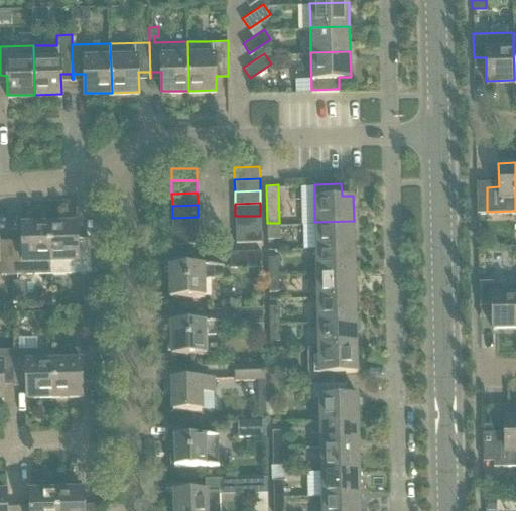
[(235,228),(261,228),(260,216),(235,216),(235,228)]
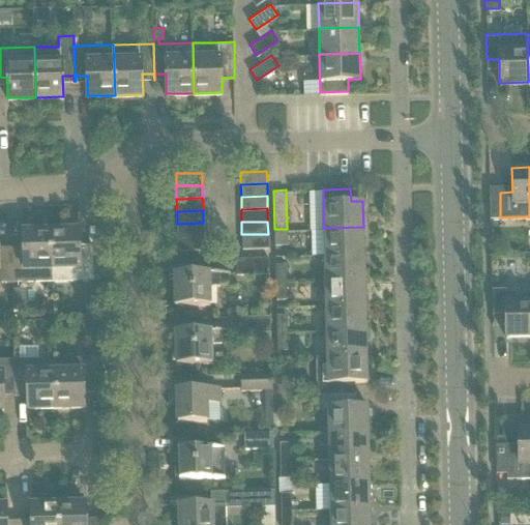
[(177,236),(203,235),(203,223),(177,224),(177,236)]
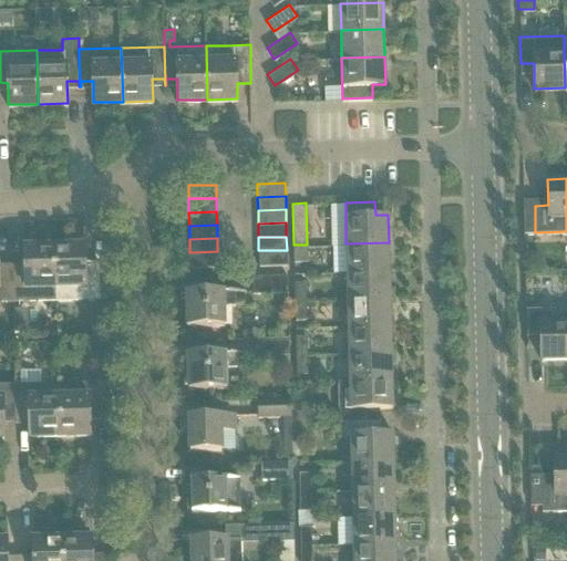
[(347,270),(389,269),(389,242),(346,243),(347,270)]
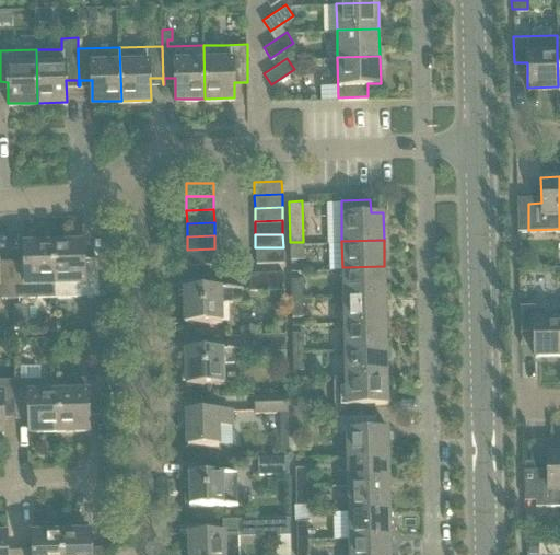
[(55,295),(54,241),(23,242),(23,265),(12,265),(11,265),(12,296),(55,295)]
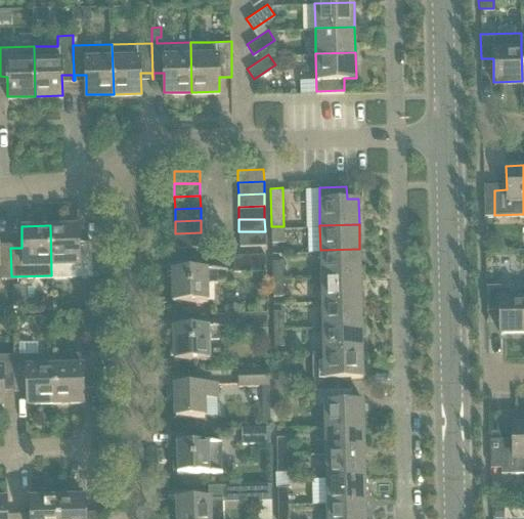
[(79,241),(78,225),(50,225),(51,275),(92,274),(91,240),(79,241)]
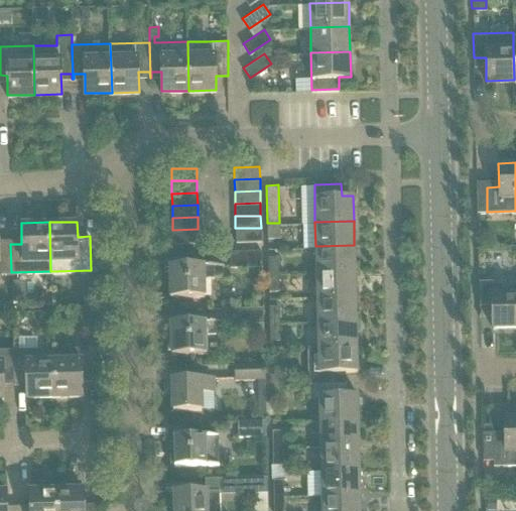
[(267,237),(280,237),(279,223),(267,223),(267,237)]
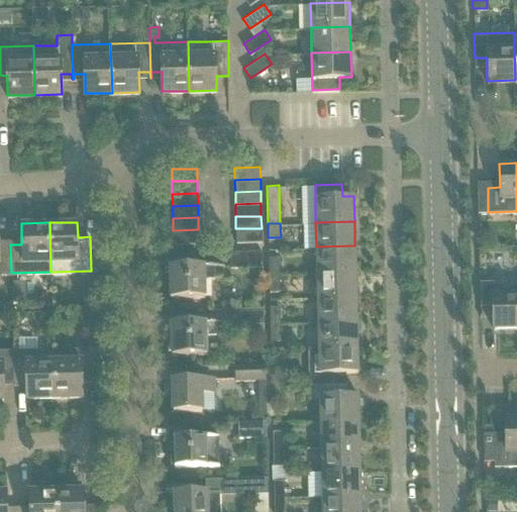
[(236,240),(262,240),(262,228),(235,228),(236,240)]
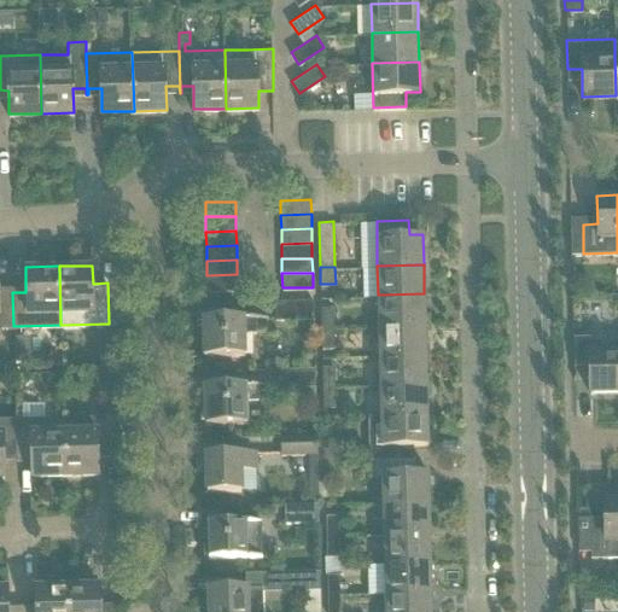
[(207,290),(238,289),(237,274),(207,275),(207,290)]
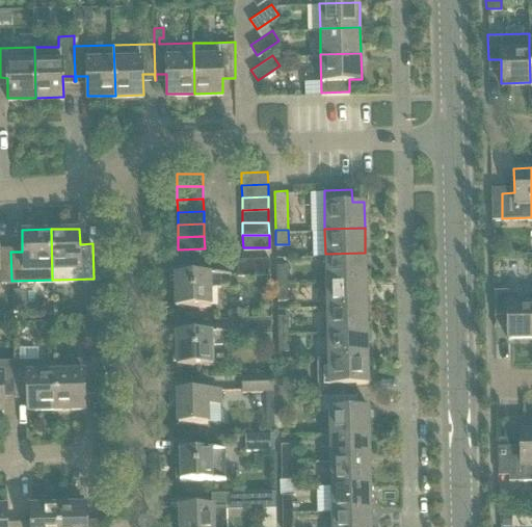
[(0,252),(0,281),(11,281),(10,252),(9,252),(0,252)]
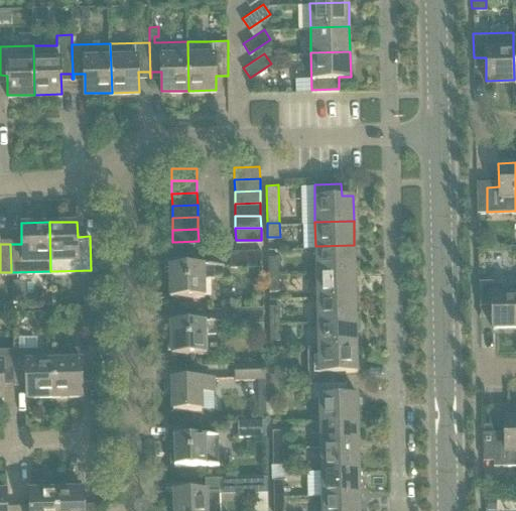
[(315,271),(355,270),(354,245),(315,246),(315,271)]
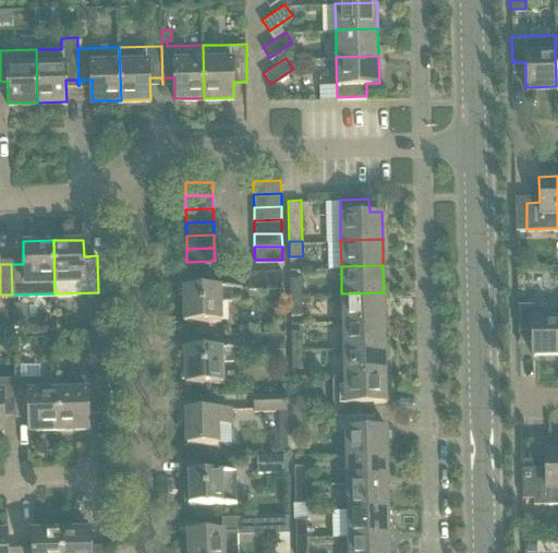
[(251,288),(283,287),(282,269),(250,271),(251,288)]
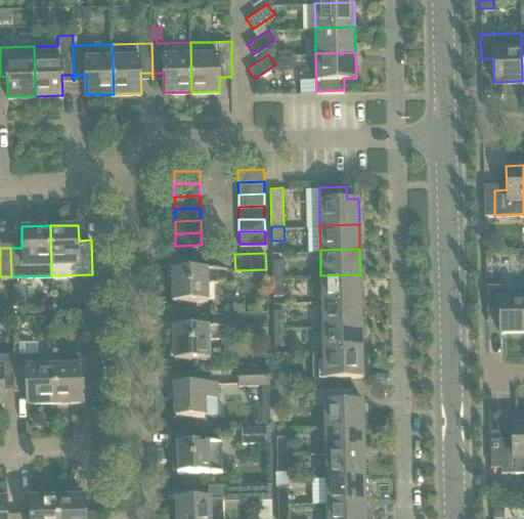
[(272,276),(284,276),(282,259),(271,259),(272,276)]
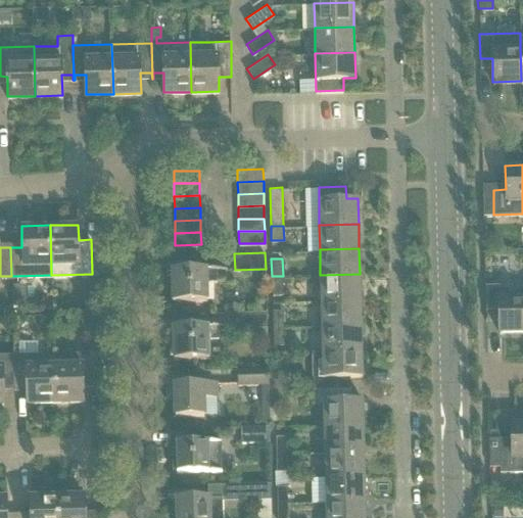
[(173,299),(193,299),(206,298),(205,280),(217,279),(217,266),(172,267),(173,299)]
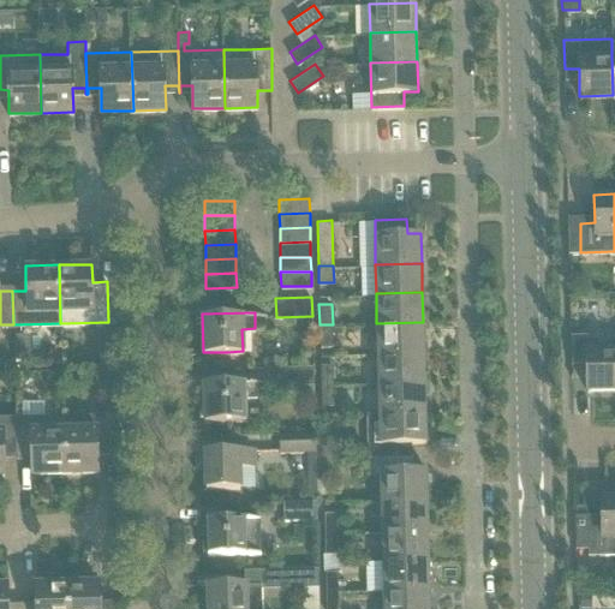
[(377,352),(424,351),(423,322),(376,323),(377,352)]
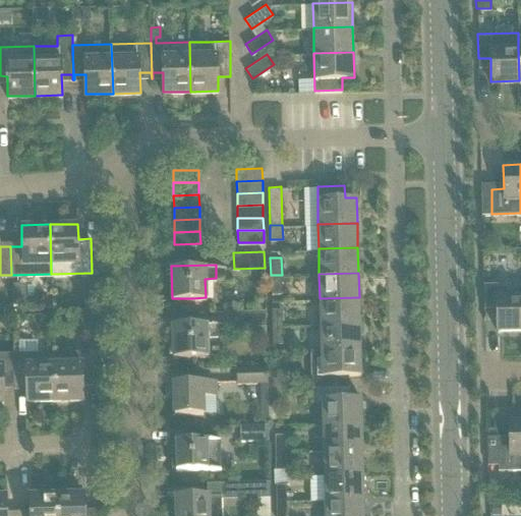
[(271,292),(282,292),(282,275),(271,275),(271,292)]
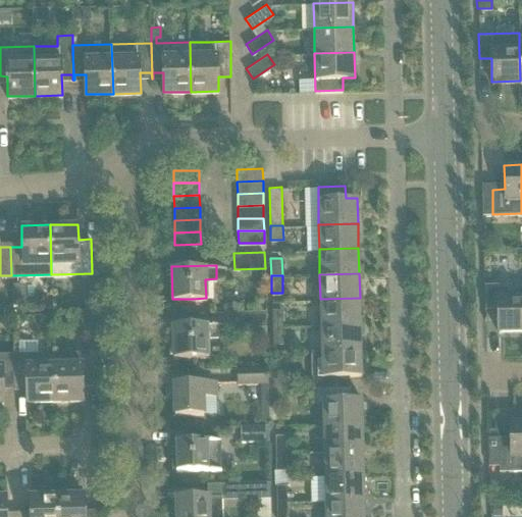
[(498,330),(521,329),(521,296),(511,297),(510,281),(484,282),(485,307),(498,307),(498,330)]
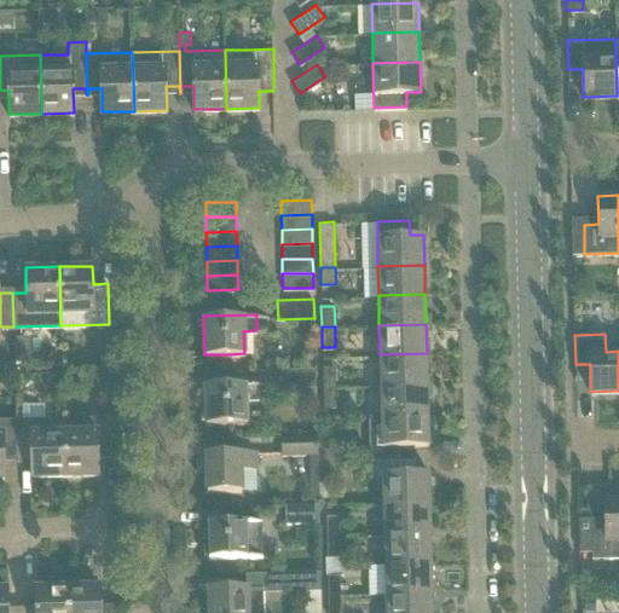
[(380,385),(427,383),(427,353),(380,354),(380,385)]
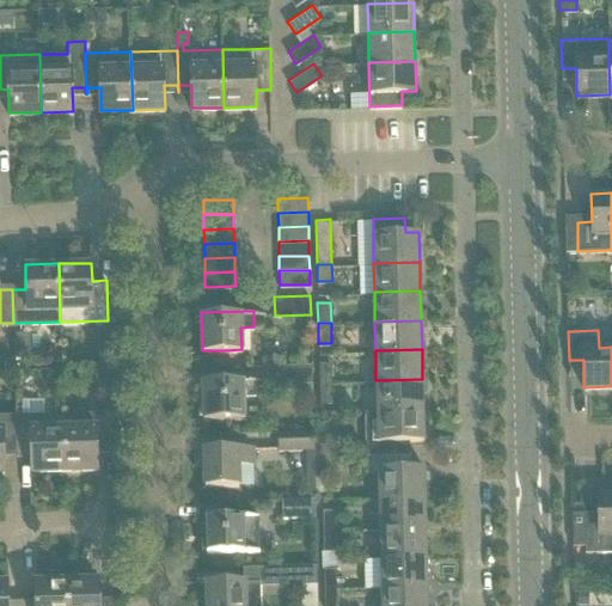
[(319,381),(332,381),(331,361),(319,361),(319,381)]
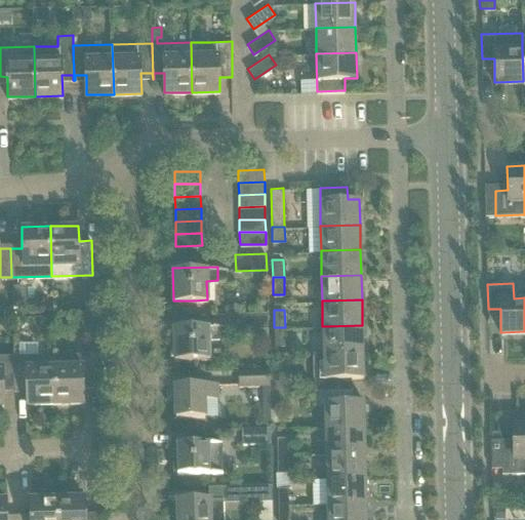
[(237,327),(268,327),(268,311),(237,312),(237,327)]
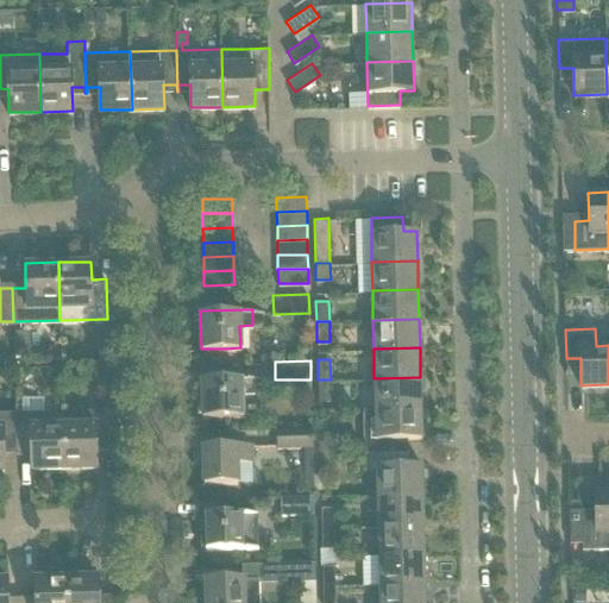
[(202,415),(226,415),(242,414),(242,393),(253,393),(253,376),(201,377),(202,415)]
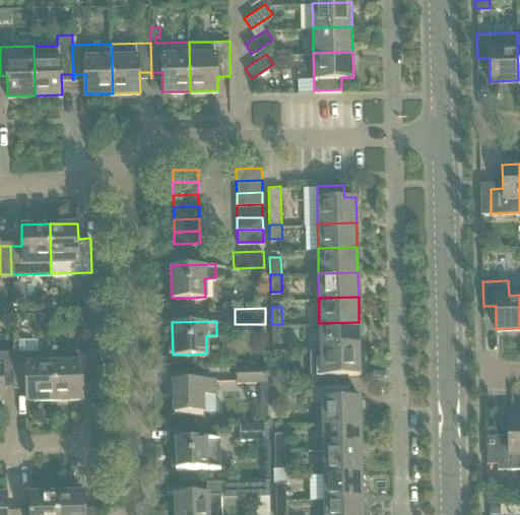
[(320,347),(360,346),(359,322),(319,323),(320,347)]
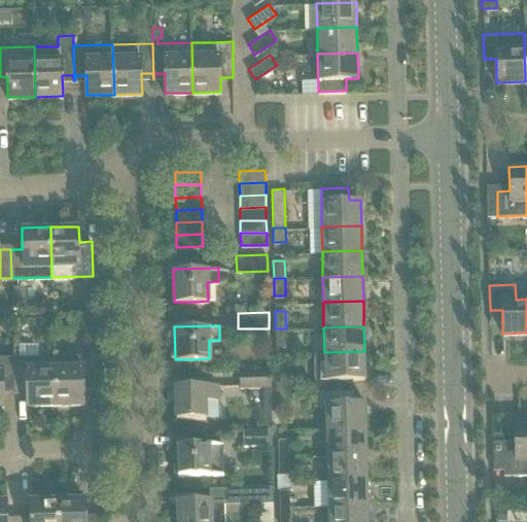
[(275,346),(286,346),(286,328),(275,328),(275,346)]
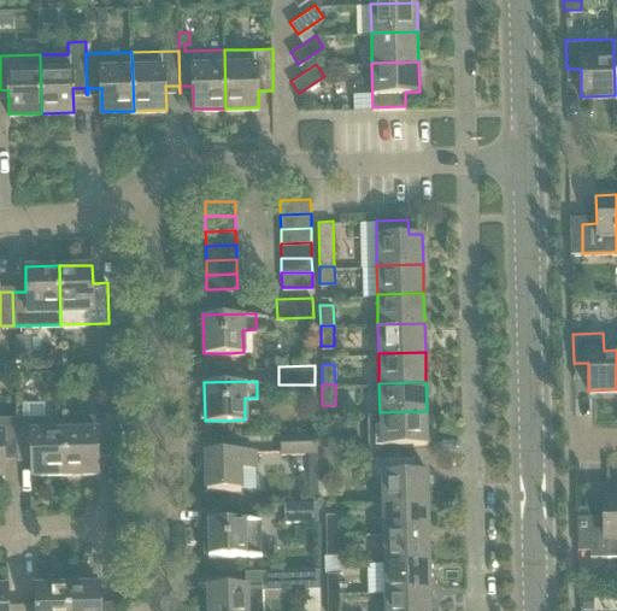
[(427,441),(427,411),(380,412),(368,412),(369,458),(381,457),(413,457),(412,442),(427,441)]
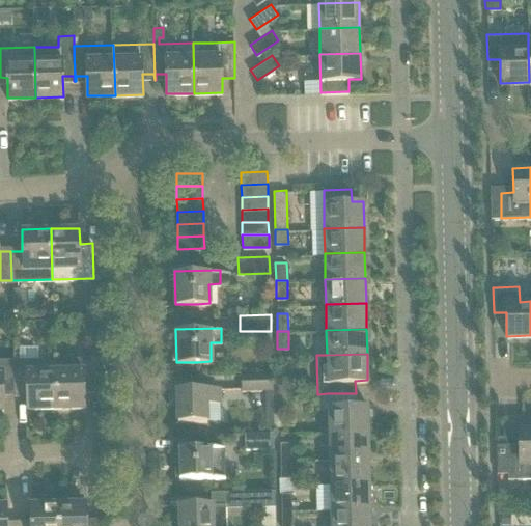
[(71,369),(55,369),(56,407),(84,407),(84,391),(96,391),(96,390),(95,355),(75,356),(70,356),(71,369)]
